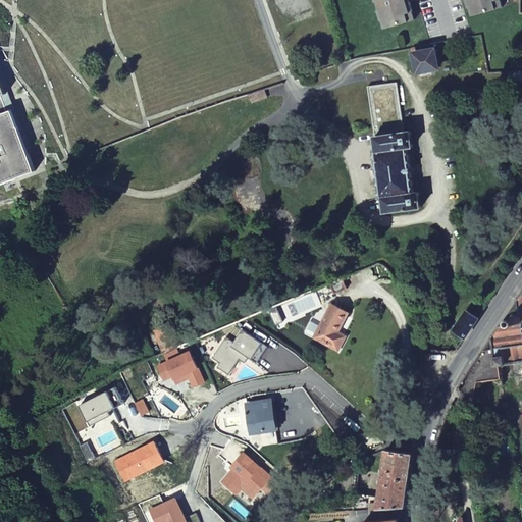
[(405,0),(371,0),(372,3),(374,3),(375,11),(373,12),(376,21),(378,21),(379,28),(410,20),(405,0)]
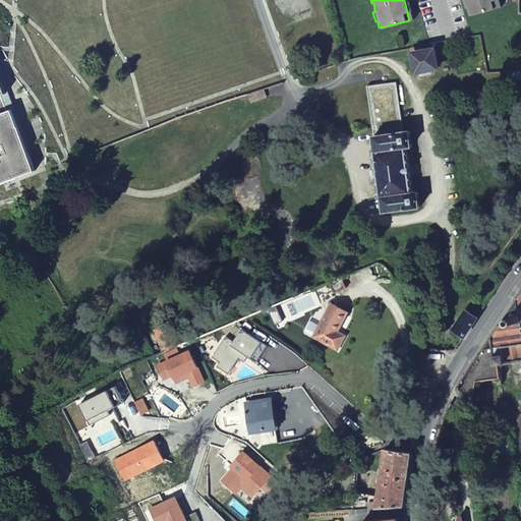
[(467,12),(501,5),(499,0),(463,0),(464,4),(465,4),(467,12)]
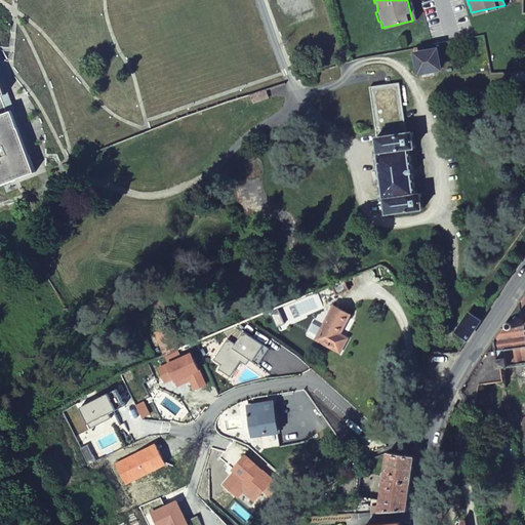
[(407,47),(413,75),(437,71),(436,66),(433,50),(421,52),(419,45),(407,47)]
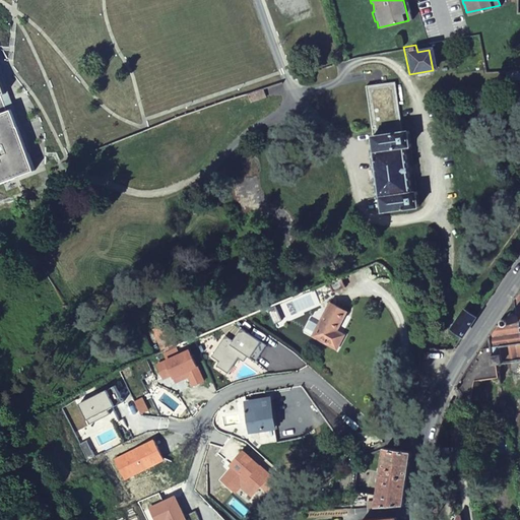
[(392,76),(366,81),(367,88),(393,83),(392,76)]
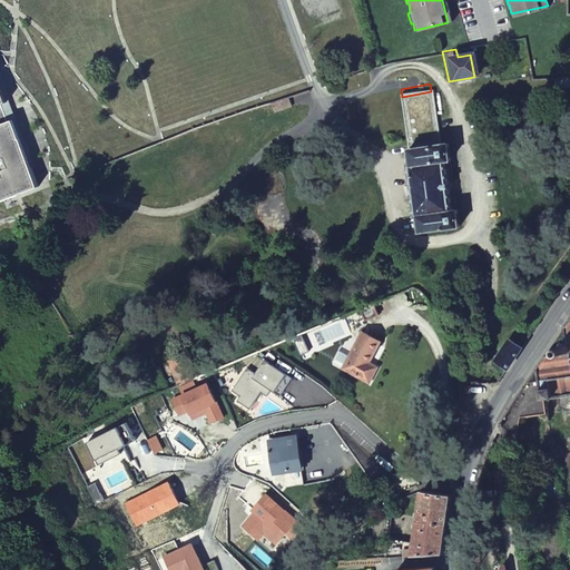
[(402,97),(401,89),(396,89),(406,149),(439,145),(431,91),(402,97)]
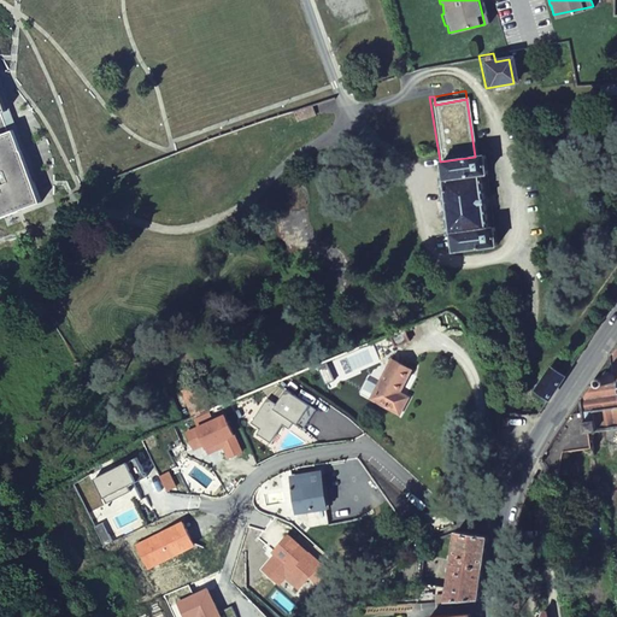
[(307,111),(305,101),(287,107),(289,117),(307,111)]
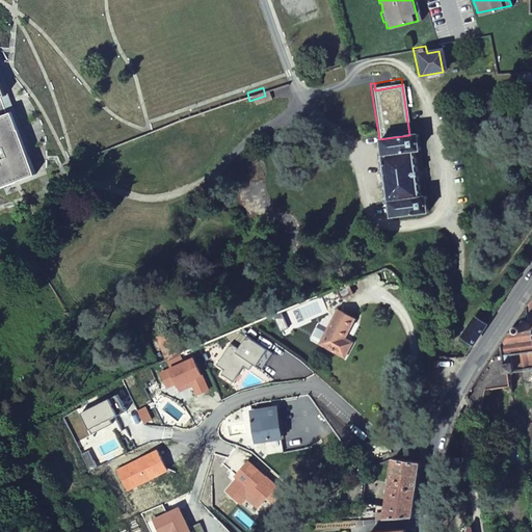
[(0,184),(31,173),(7,110),(0,112),(0,184)]
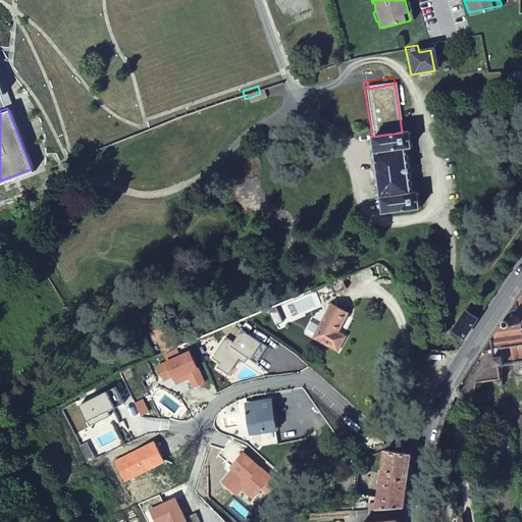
[(402,133),(372,137),(374,150),(372,150),(379,199),(382,198),(383,211),(420,206),(418,191),(414,192),(408,147),(411,146),(409,131),(402,133)]
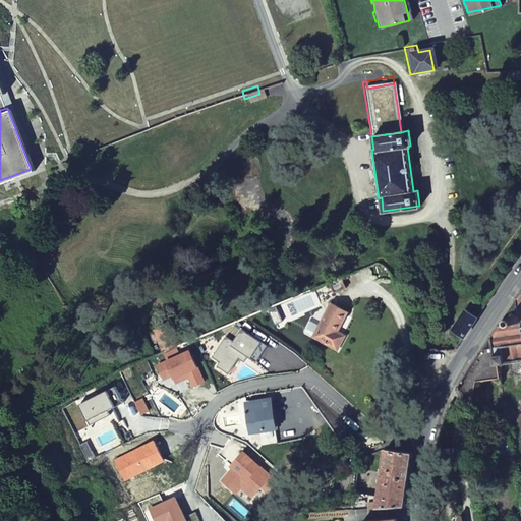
[(327,283),(331,294),(344,289),(341,277),(327,283)]
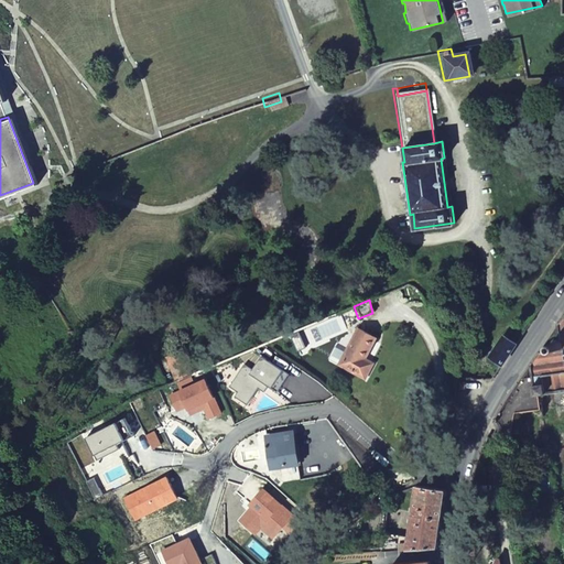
[(513,414),(518,455),(540,453),(543,481),(556,480),(563,540),(563,315),(559,324),(561,346),(541,350),(531,365),(535,396),(539,394),(541,411),(513,414)]
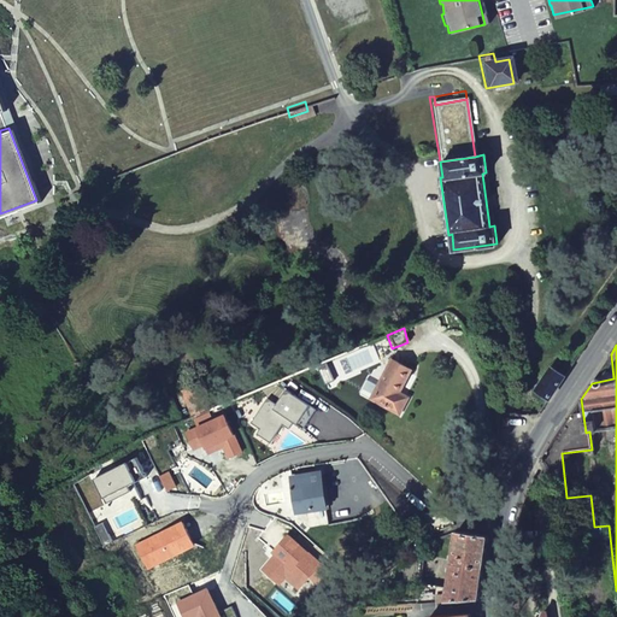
[(401,389),(410,372),(391,362),(377,387),(370,400),(370,401),(398,416),(409,394),(401,389)]
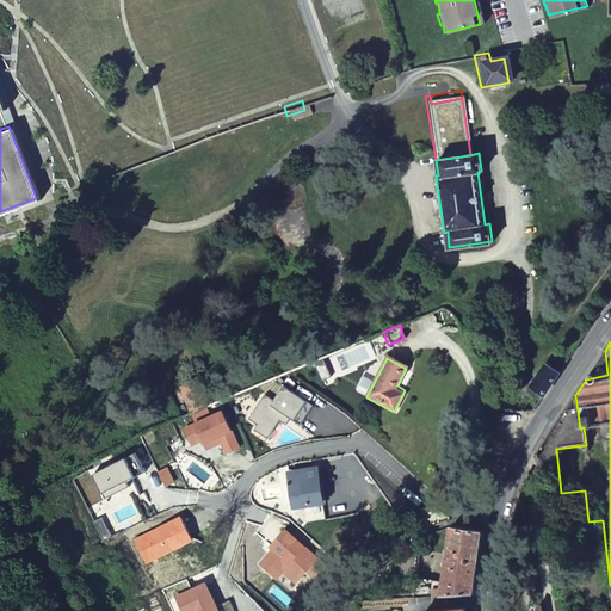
[(530,386),(543,395),(560,371),(545,362),(530,386)]
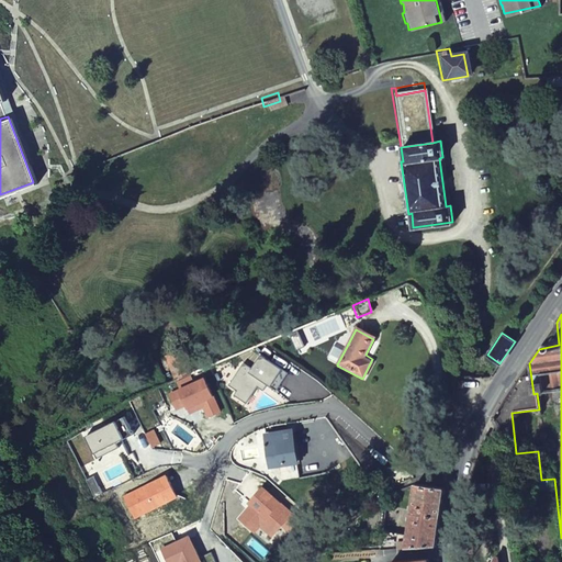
[(337,364),(344,352),(334,347),(327,359),(337,364)]
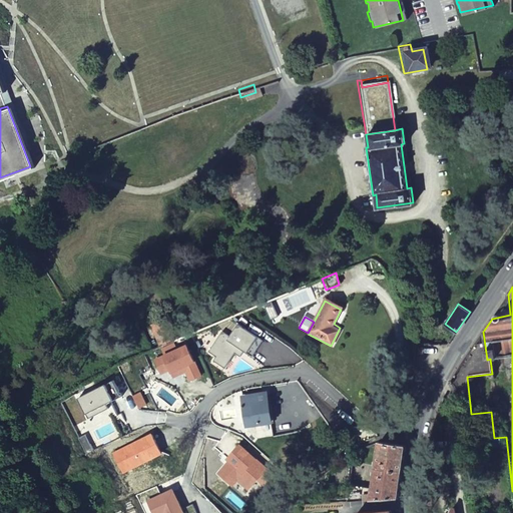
[(164,347),(172,344),(163,323),(149,329),(157,350),(164,347)]
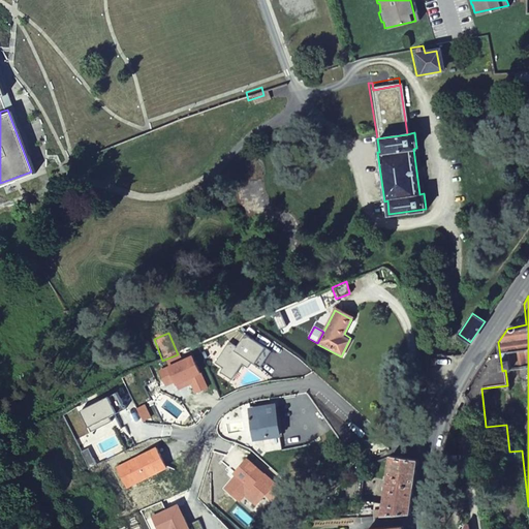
[(229,342),(215,364),(223,369),(220,373),(231,381),(243,365),(246,367),(249,362),(252,364),(260,369),(272,352),(246,335),(238,347),(229,342)]
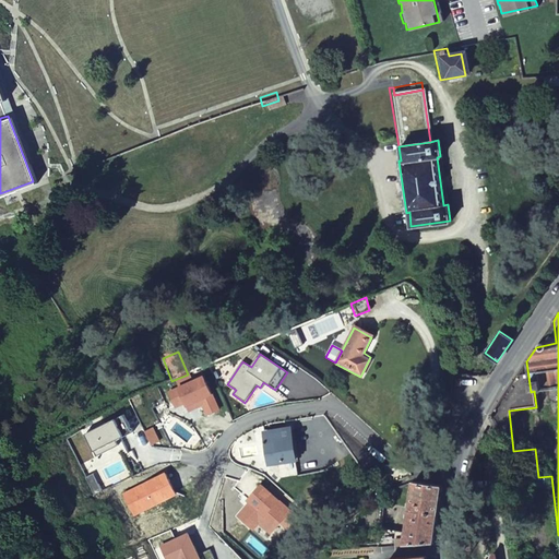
[(179,378),(171,381),(169,382),(171,388),(182,383),(179,378)]
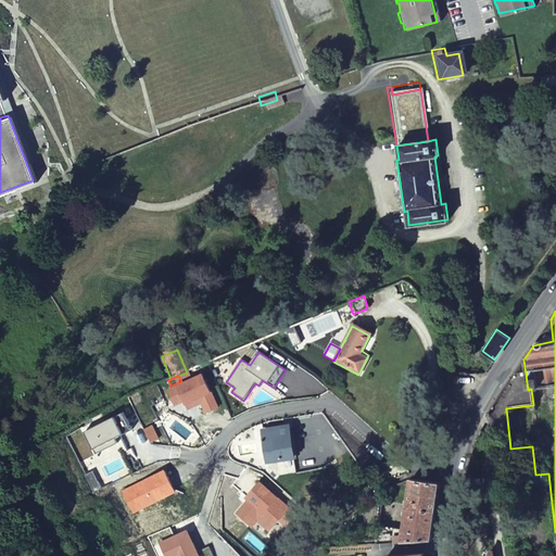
[(204,376),(168,391),(175,406),(185,401),(189,409),(203,404),(207,414),(219,408),(204,376)]
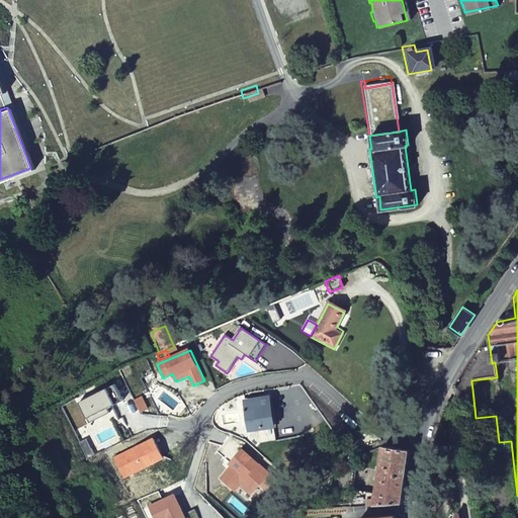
[(116,383),(80,401),(88,417),(97,413),(99,417),(111,412),(108,407),(124,400),(116,383)]
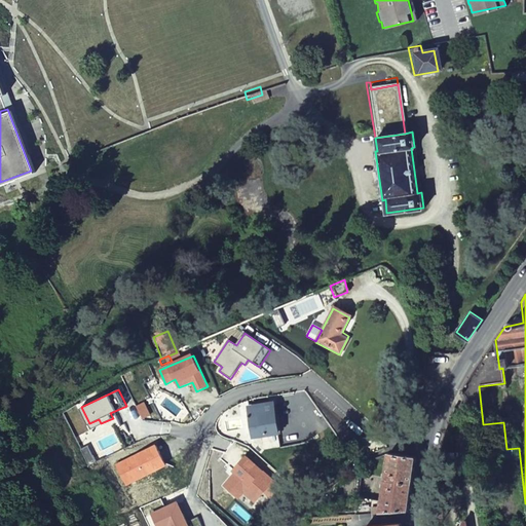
[(254,437),(278,434),(274,406),(251,409),(254,437)]
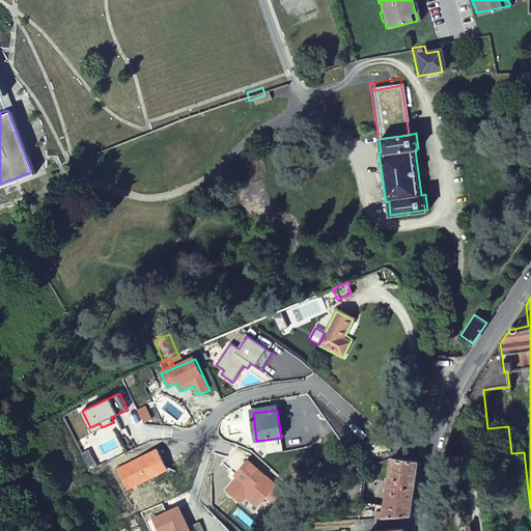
[(102,427),(100,423),(90,427),(92,432),(102,427)]
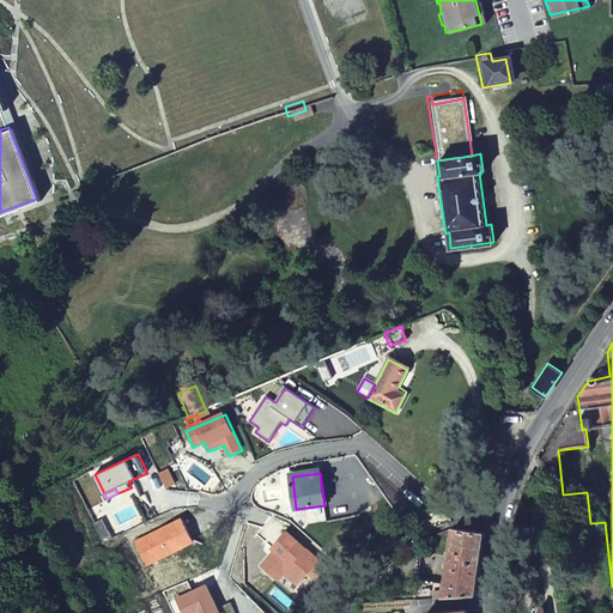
[(186,528),(139,548),(145,562),(153,558),(158,568),(196,551),(186,528)]
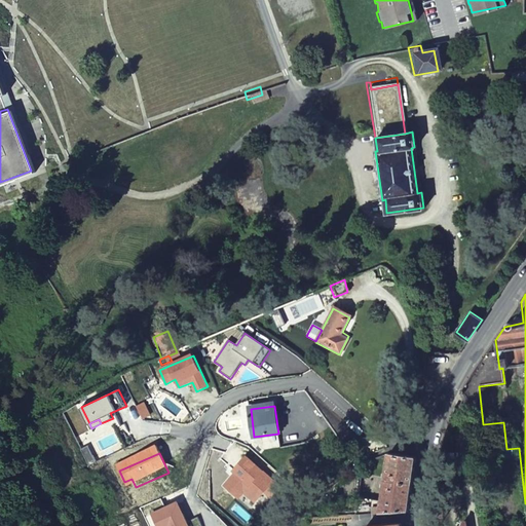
[(416,457),(389,453),(385,479),(413,483),(416,457)]
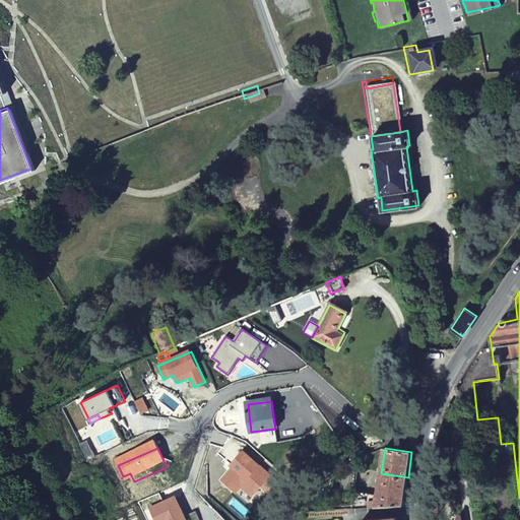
[(275,481),(243,451),(230,465),(233,467),(235,469),(230,474),(228,472),(220,480),(234,493),(240,486),(251,497),(260,485),(266,492),(275,481)]
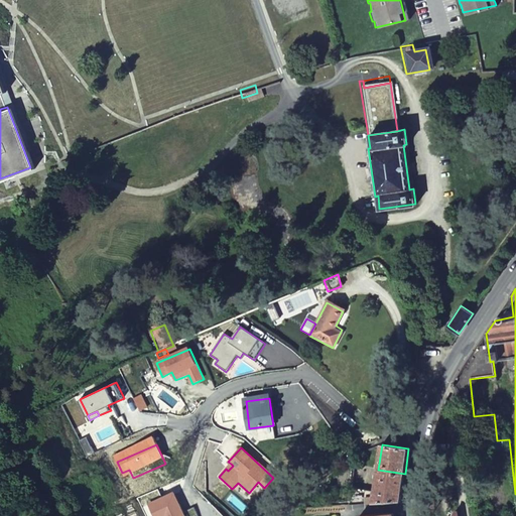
[(364,452),(356,455),(353,467),(361,468),(364,452)]
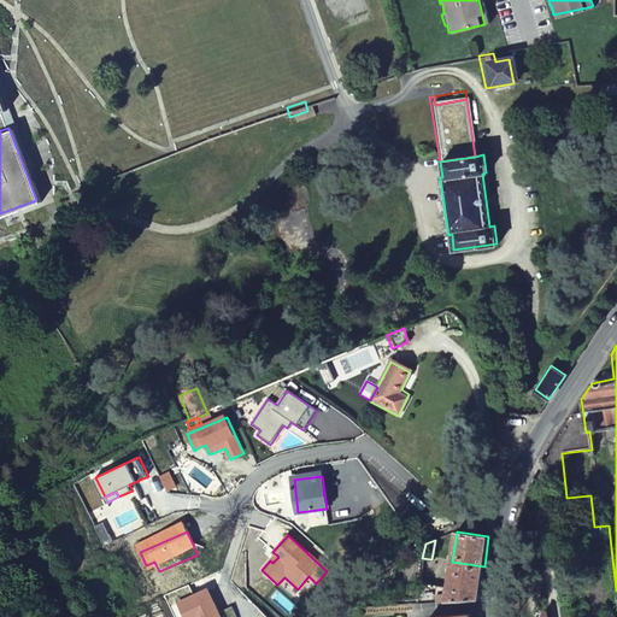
[(159,571),(154,562),(146,565),(151,575),(159,571)]
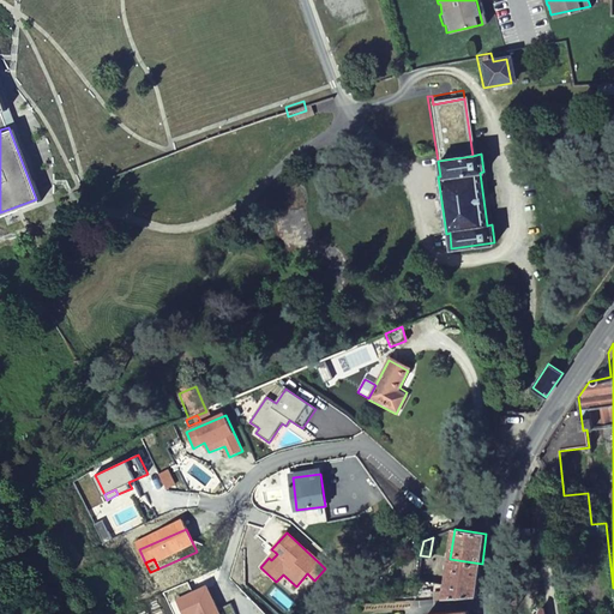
[(450,559),(449,570),(445,588),(444,599),(477,596),(482,564),(450,559)]
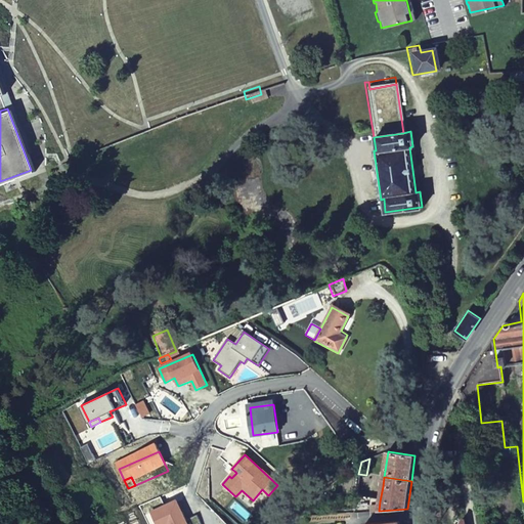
[(185,523),(175,500),(150,512),(156,523),(185,523)]
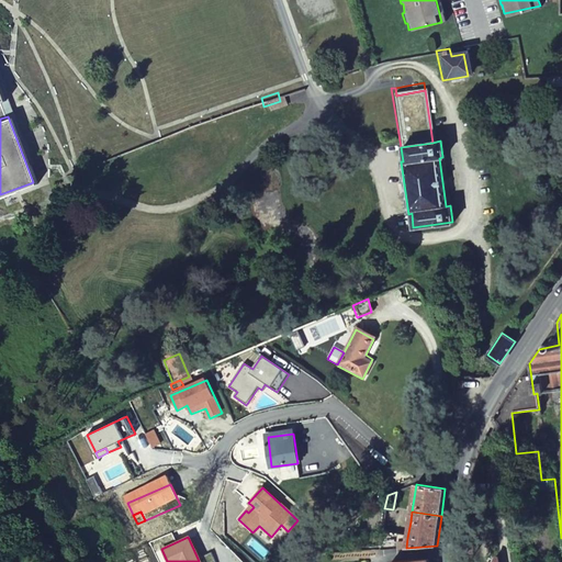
[(381,537),(380,549),(406,548),(407,538),(381,537)]
